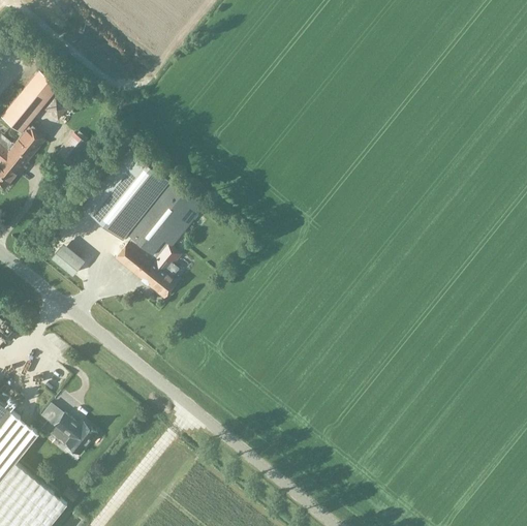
[(42,142),(27,128),(26,129),(25,127),(57,88),(36,72),(0,117),(22,134),(7,152),(0,146),(0,188),(3,190),(42,142)]
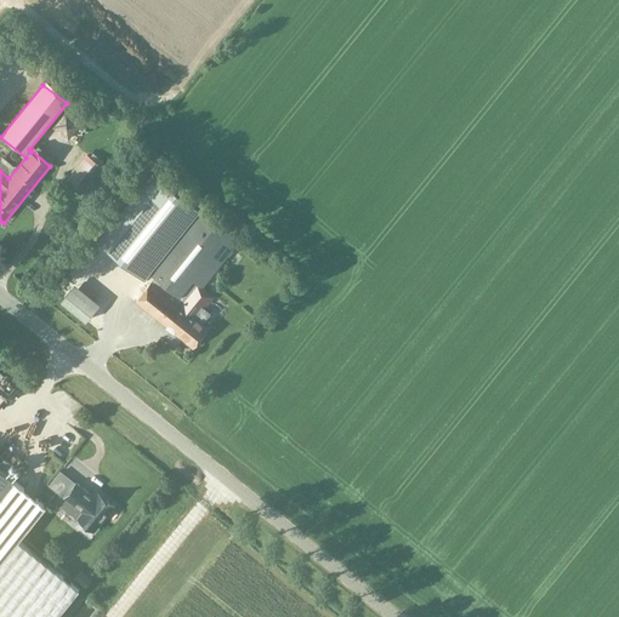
[(66,143),(78,129),(62,116),(51,132),(66,143)]
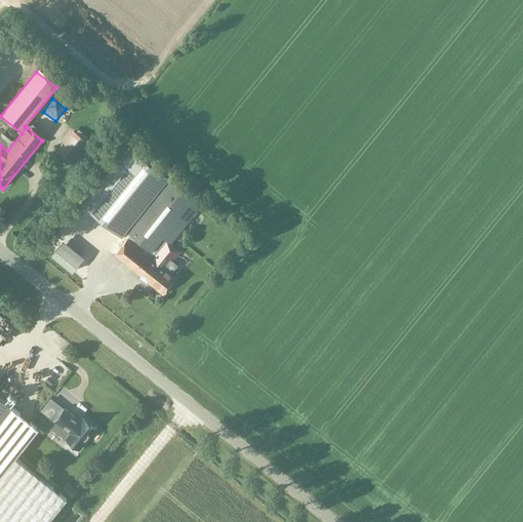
[(66,167),(84,145),(72,133),(53,157),(66,167)]
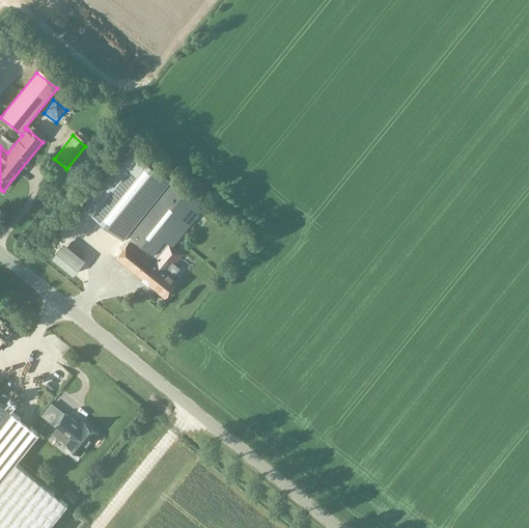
[(127,237),(170,183),(128,149),(81,207),(121,241),(126,235),(127,237)]
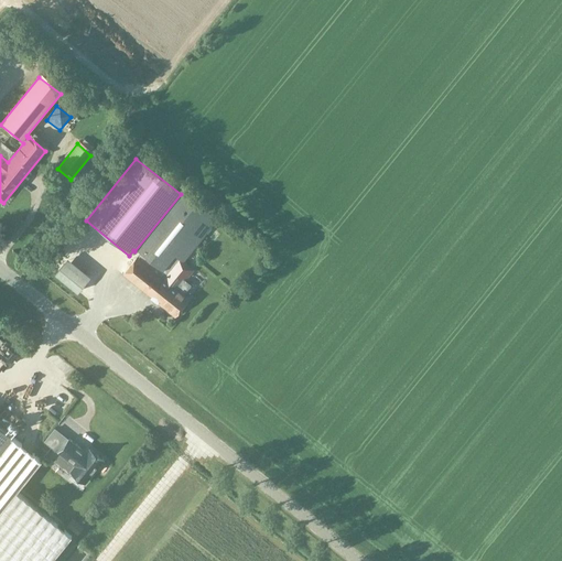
[(191,273),(181,265),(216,222),(181,194),(134,251),(139,255),(121,277),(173,319),(187,302),(175,292),(191,273)]
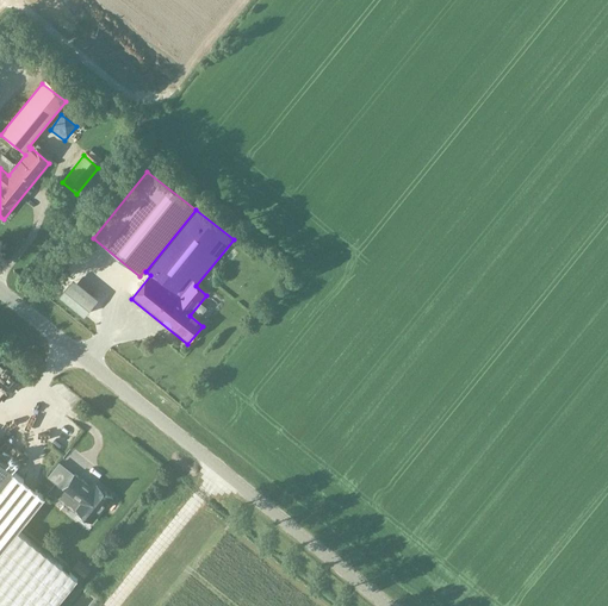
[(231,269),(236,262),(228,257),(223,264),(231,269)]
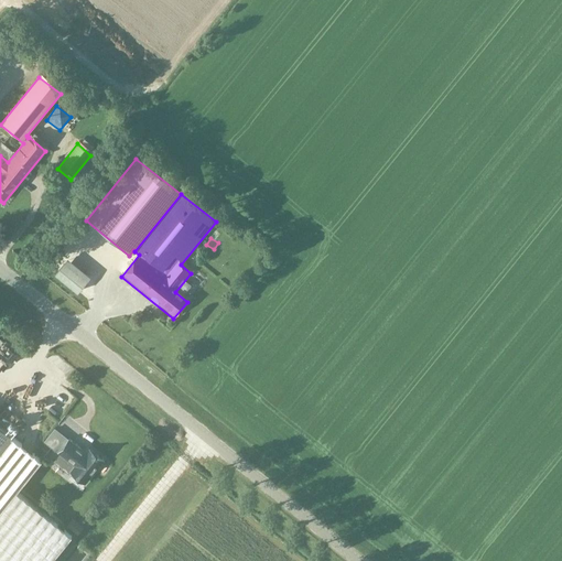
[(96,281),(105,286),(112,271),(104,267),(96,281)]
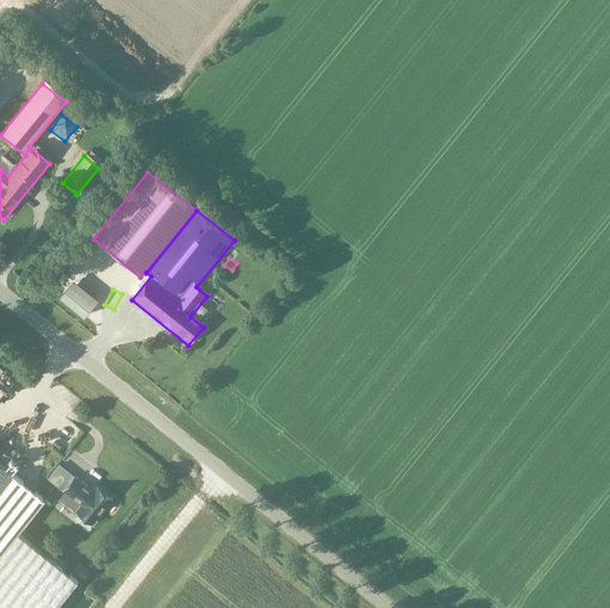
[(13,459),(5,462),(8,470),(16,465),(13,459)]
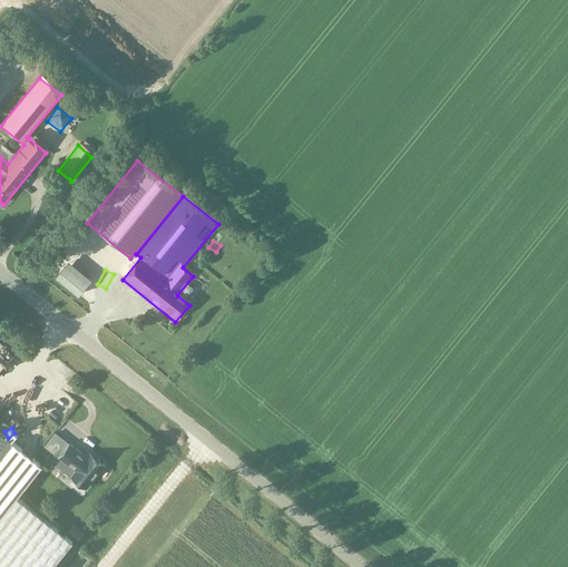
[(0,457),(9,446),(0,438),(0,457)]
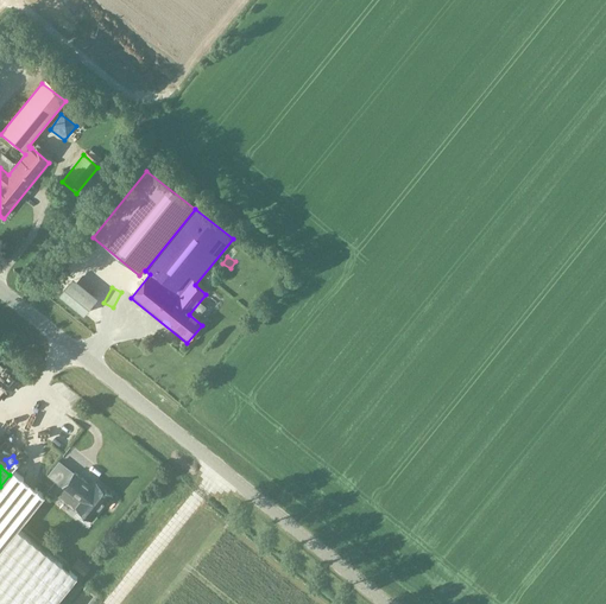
[(42,469),(38,474),(49,479),(51,474),(42,469)]
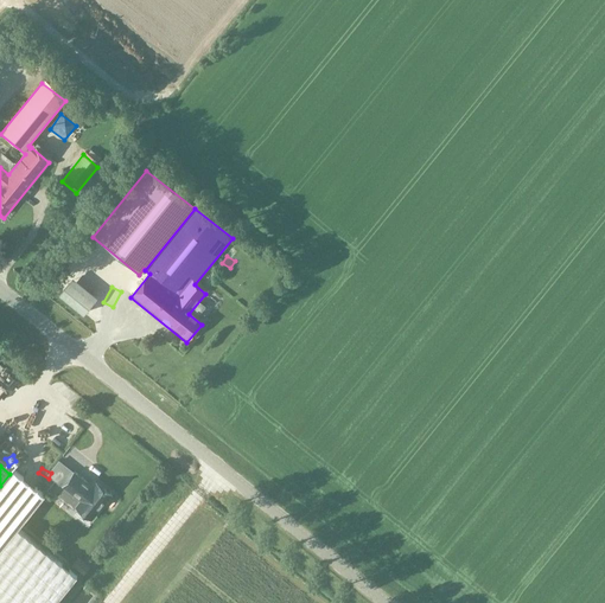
[(40,498),(10,474),(0,486),(0,602),(55,602),(75,578),(14,531),(40,498)]
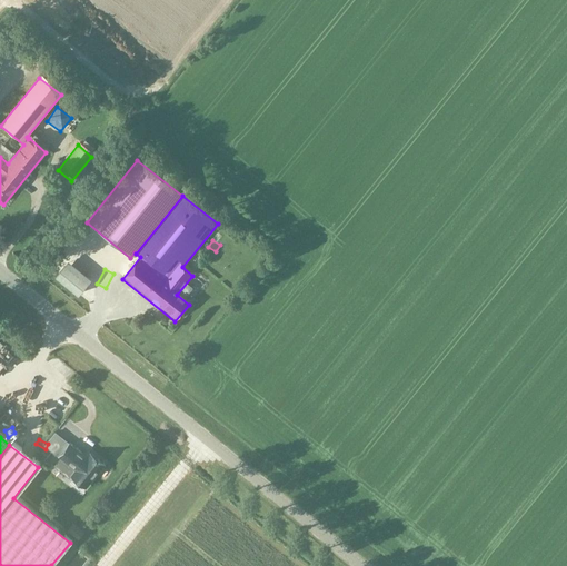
[(69,479),(83,490),(102,467),(87,456),(83,459),(67,446),(57,459),(73,473),(69,479)]
